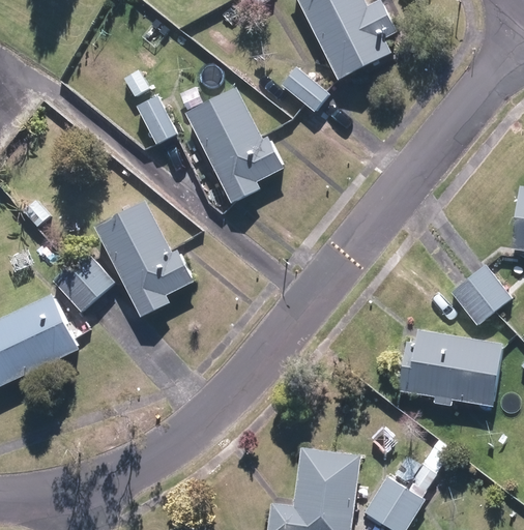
[(377,0),(368,5),(365,0),(296,0),(338,80),(391,53),(384,38),(398,31),(380,0),(377,0)]
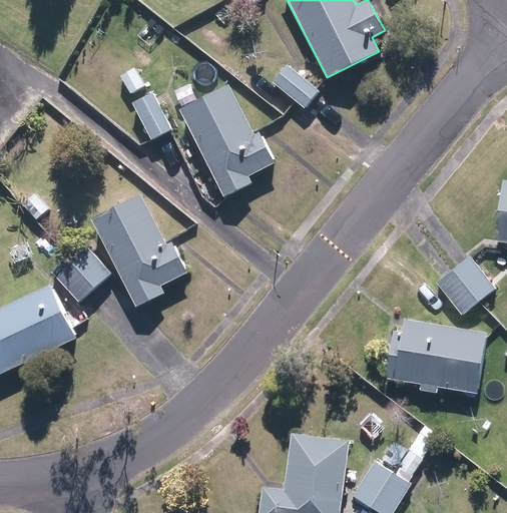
[(271,82),(303,107),(317,90),(285,64),(271,82)]
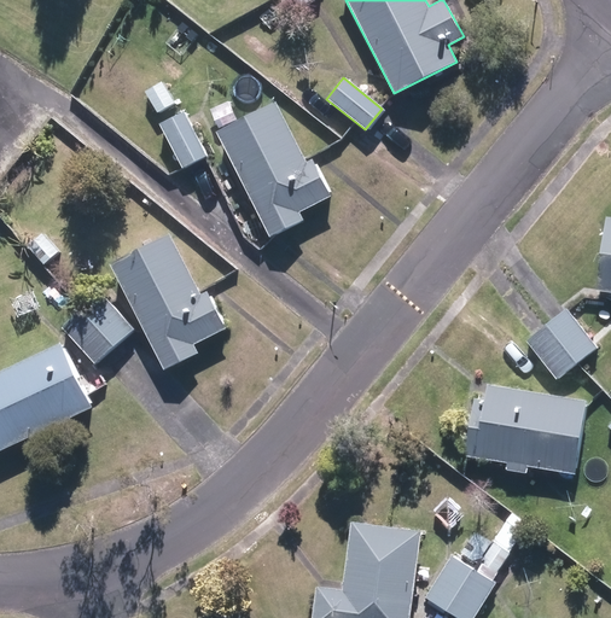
[(159,81),(143,91),(155,112),(172,103),(159,81)]
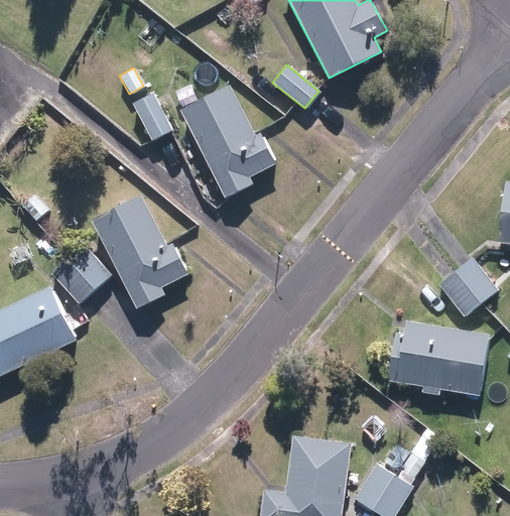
[(255,136),(230,86),(180,110),(225,198),(253,183),(249,176),(275,163),(260,133),(255,136)]
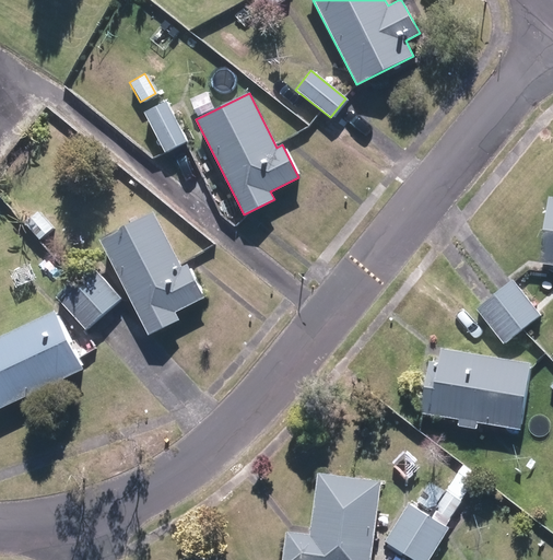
[(143,112),(164,152),(185,141),(165,101),(143,112)]
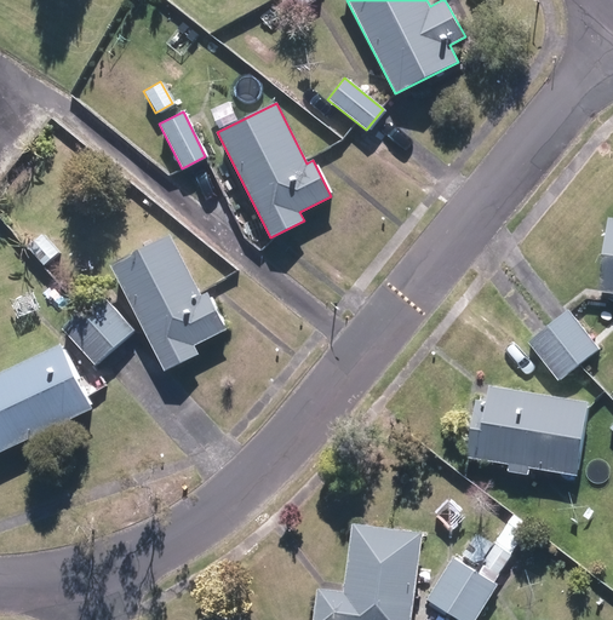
[(597,291),(612,292),(612,218),(608,218),(597,291)]
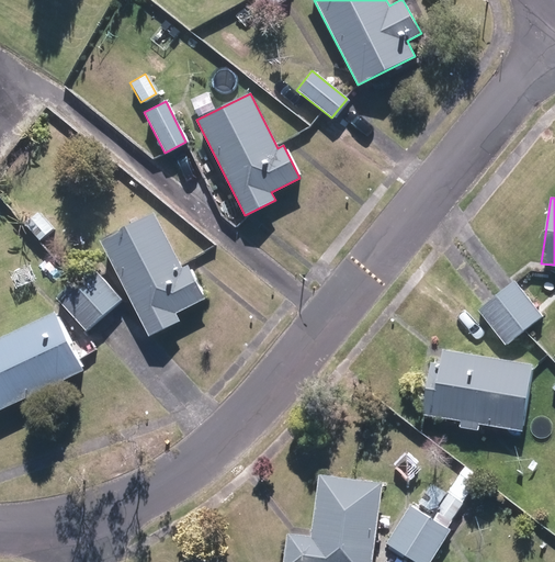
[(36,212),(22,223),(36,239),(51,228),(36,212)]
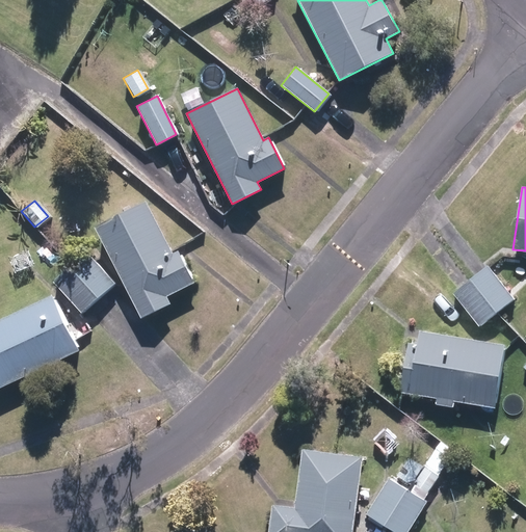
[(173,254),(146,202),(95,227),(141,318),(171,303),(166,296),(194,283),(178,250),(173,254)]
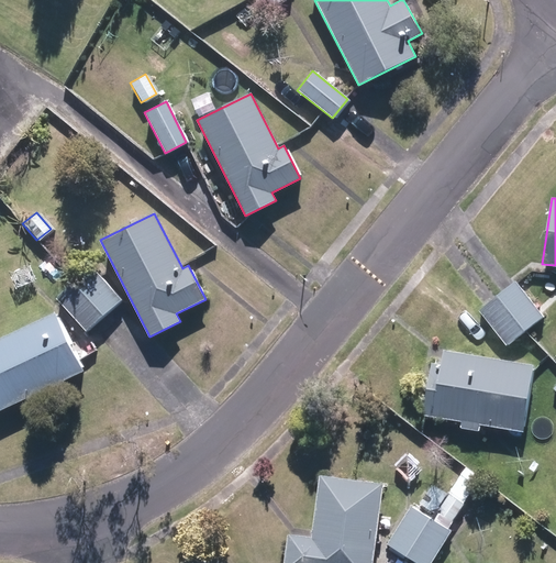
[(46,254),(33,266),(47,283),(62,272),(46,254)]
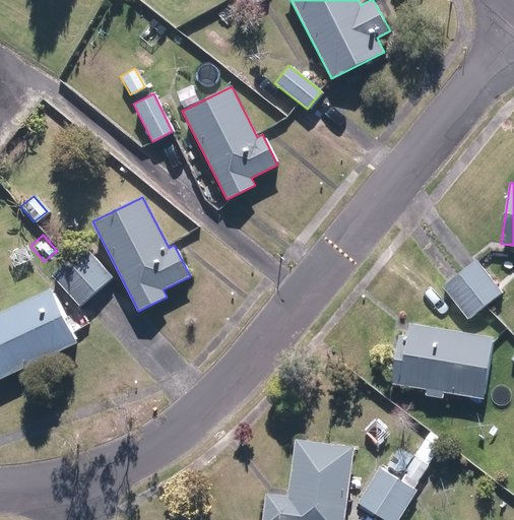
[(67,260),(95,291),(111,277),(83,246),(67,260)]
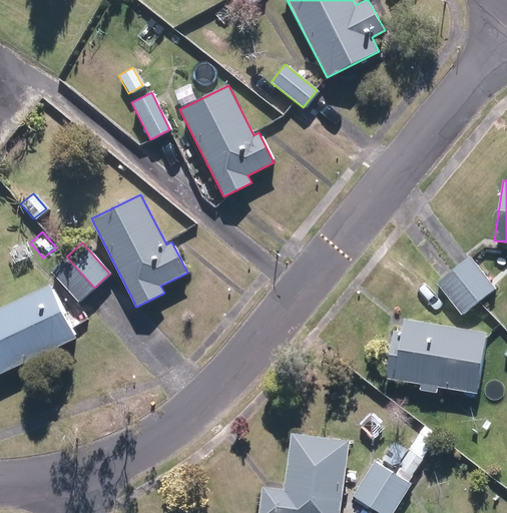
[(469,255),(451,270),(477,303),(494,289),(469,255)]
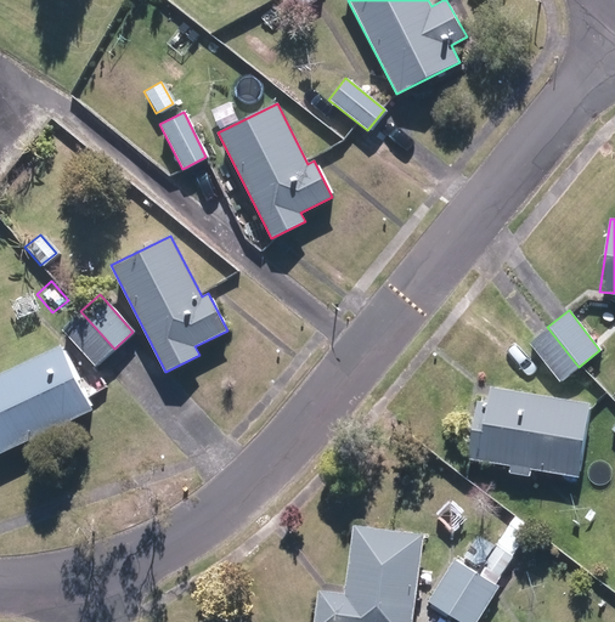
[(114,349),(80,311),(61,328),(94,366),(114,349)]
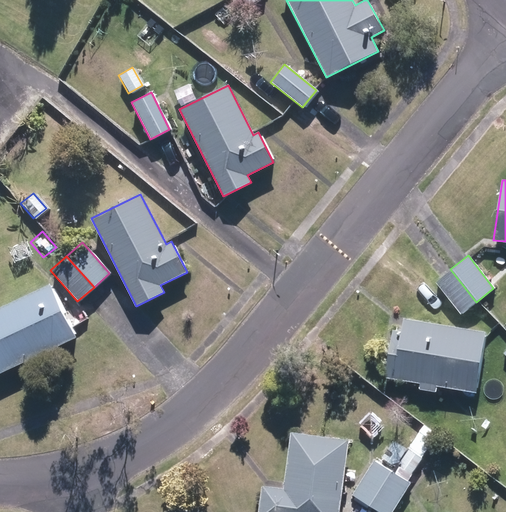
[(476,302),(450,269),(434,282),(459,314),(476,302)]
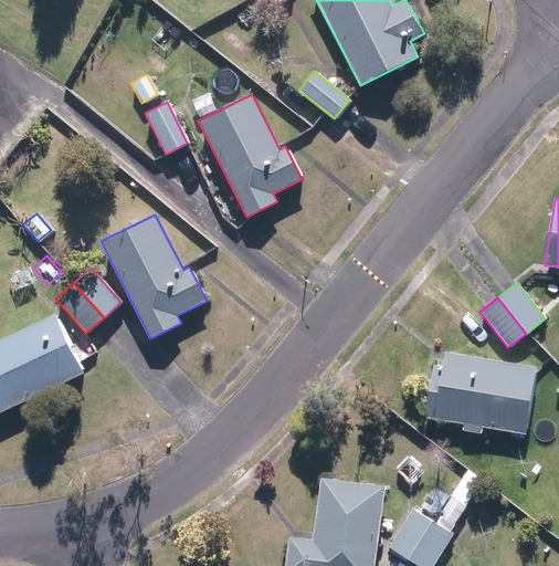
[(83,374),(55,314),(0,339),(0,413),(83,374)]
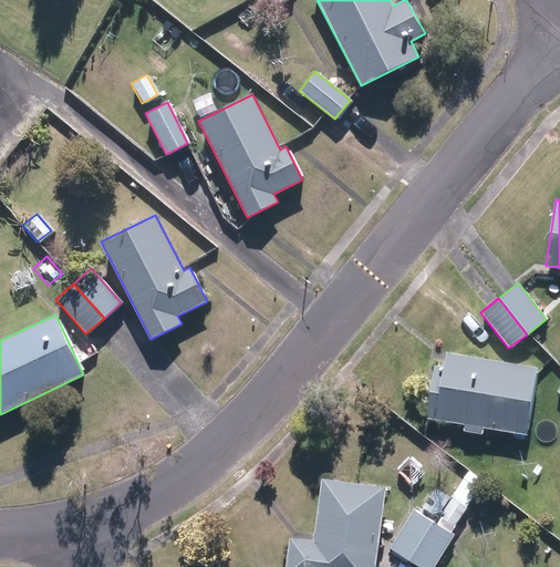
[(537,368),(446,352),(444,368),(435,367),(425,418),(435,420),(525,435),(537,368)]
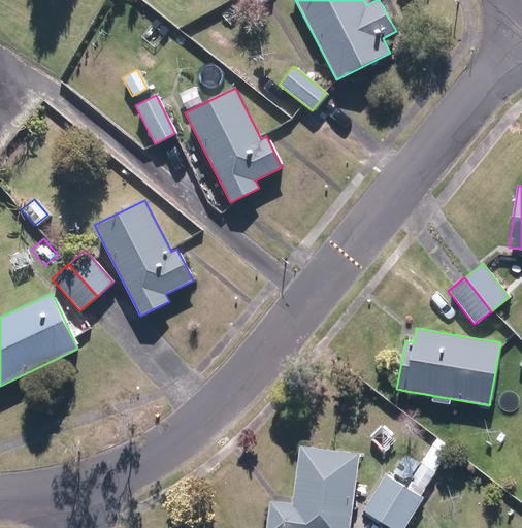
[(270,500),(266,527),(348,527),(359,453),(300,444),(293,504),(270,500)]
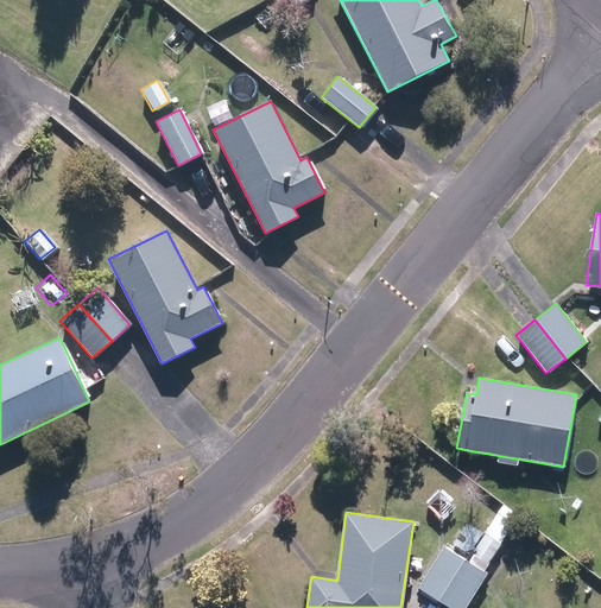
[(450,544),(466,553),(479,533),(465,524),(450,544)]
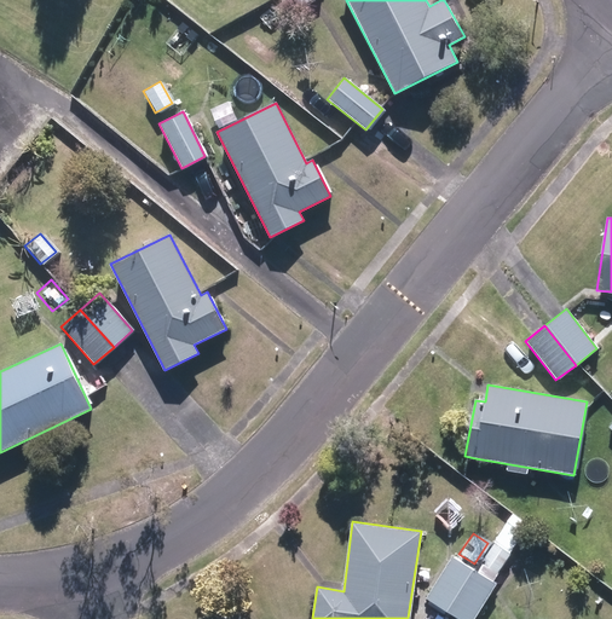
[(478,562),(494,574),(507,555),(491,543),(478,562)]
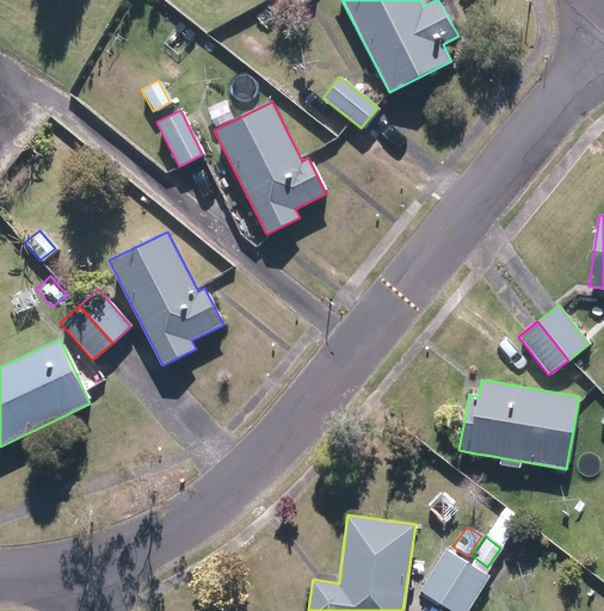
[(441,604),(466,563),(444,549),(418,590),(441,604)]
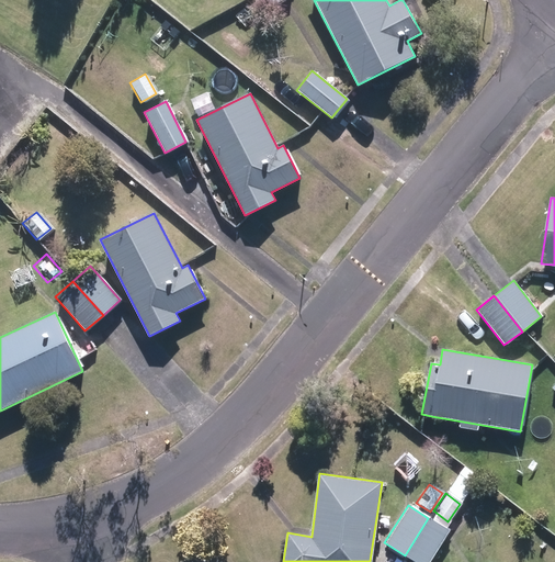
[(428,518),(405,555),(415,561),(427,561),(448,530),(428,518)]
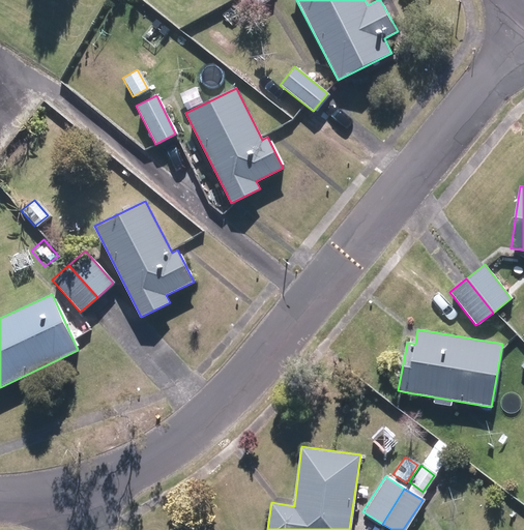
All buildings are outlined.
